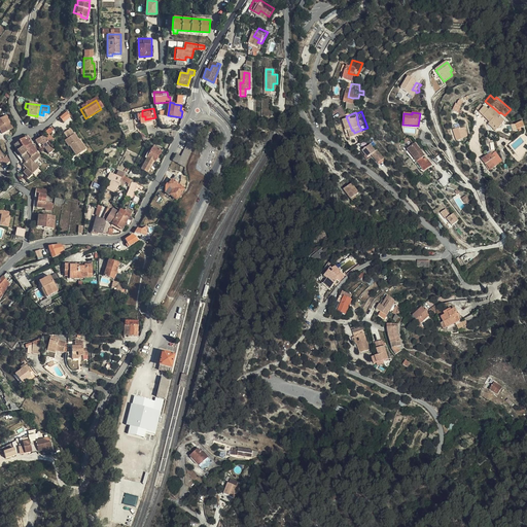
[(13,128),(6,114),(0,117),(0,129),(2,134),(13,128)]
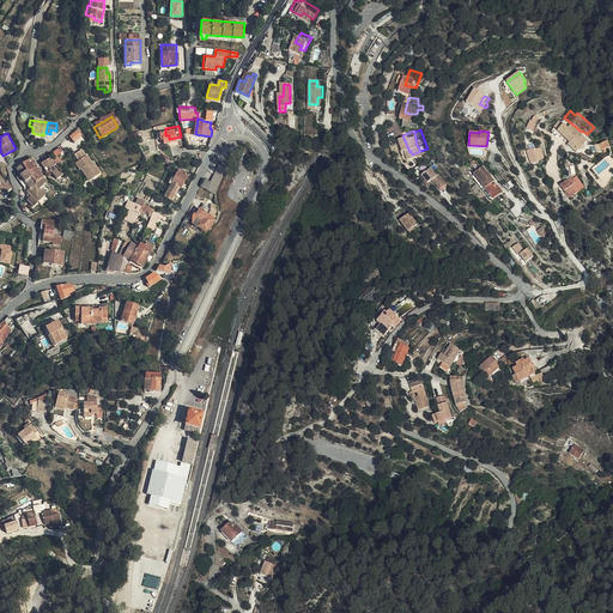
[(73,143),(79,138),(76,133),(70,138),(73,143)]
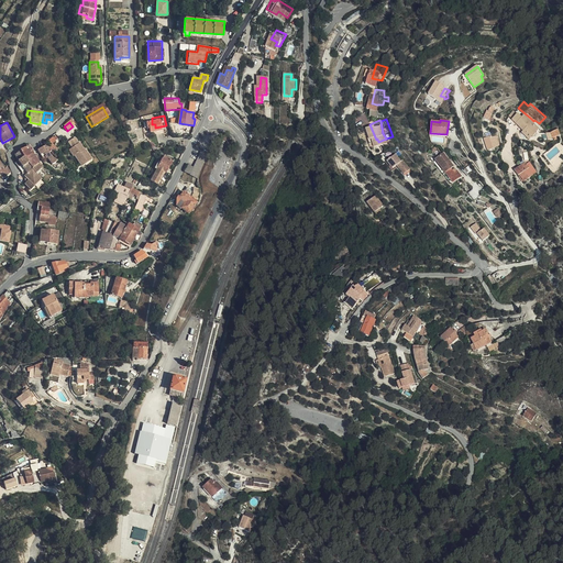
[(496,147),(495,146),(500,144),(497,135),(492,136),(489,132),(485,134),(486,139),(484,140),(487,151),(496,147)]
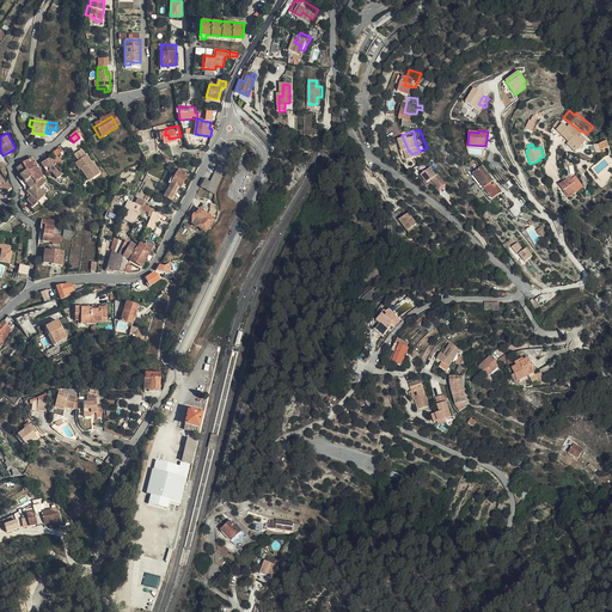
[(175,153),(167,146),(164,151),(171,157),(175,153)]
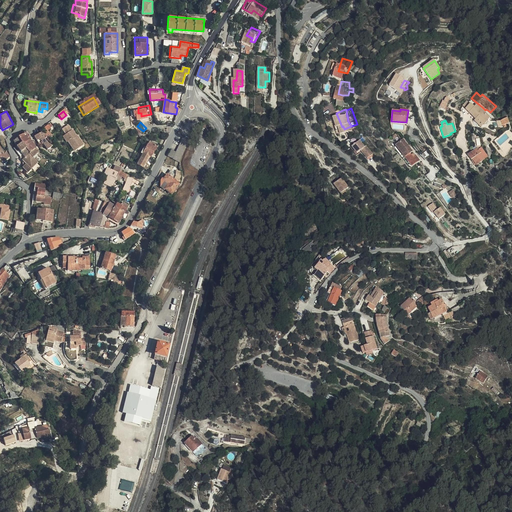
[(75,151),(82,146),(78,140),(77,140),(75,138),(71,131),(70,132),(66,126),(61,130),(64,136),(68,141),(67,142),(75,151)]
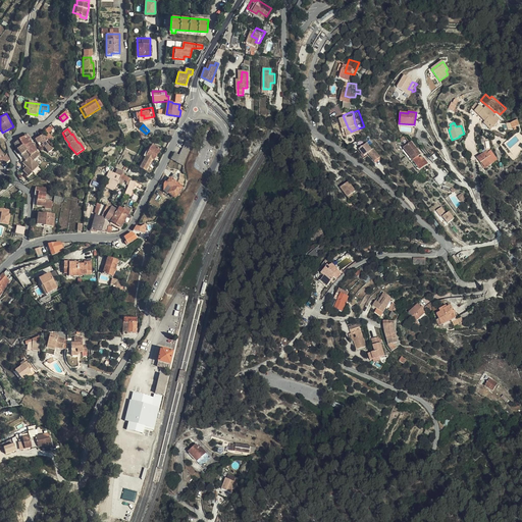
[(47,143),(43,136),(34,141),(39,149),(45,145),(44,144),(47,143)]
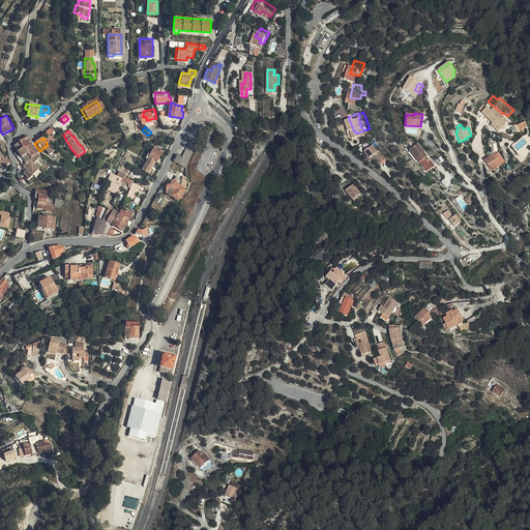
[(25,141),(22,142),(21,143),(19,144),(22,148),(16,153),(20,159),(26,154),(24,151),(30,147),(28,145),(30,144),(27,140),(25,141)]
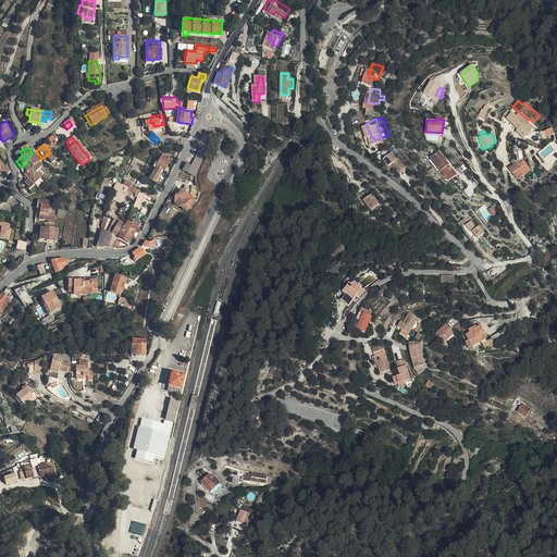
[(531,150),(537,160),(541,157),(534,148),(531,150)]
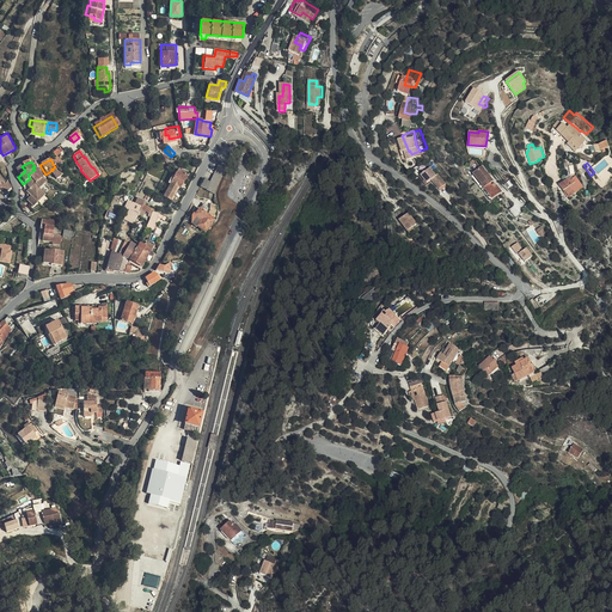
[(569,173),(574,179),(576,178),(581,185),(592,177),(591,176),(583,165),(582,164),(569,173)]
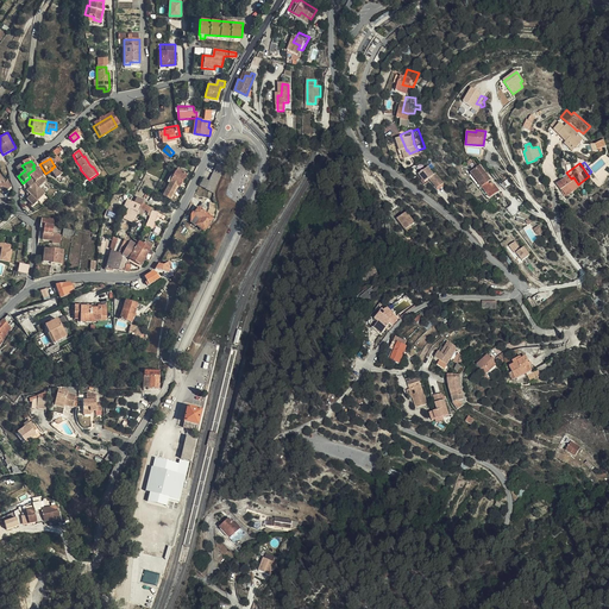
[(22,165),(14,170),(17,176),(18,176),(25,170),(22,165)]
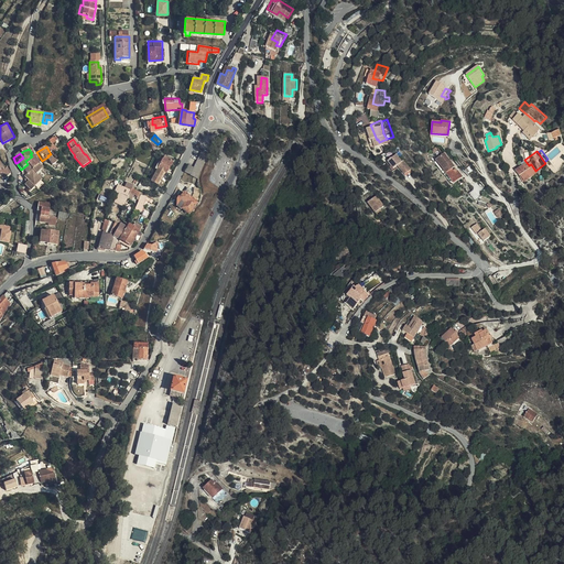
[(398,166),(404,175),(411,171),(404,161),(403,162),(398,154),(388,162),(393,170),(398,166)]
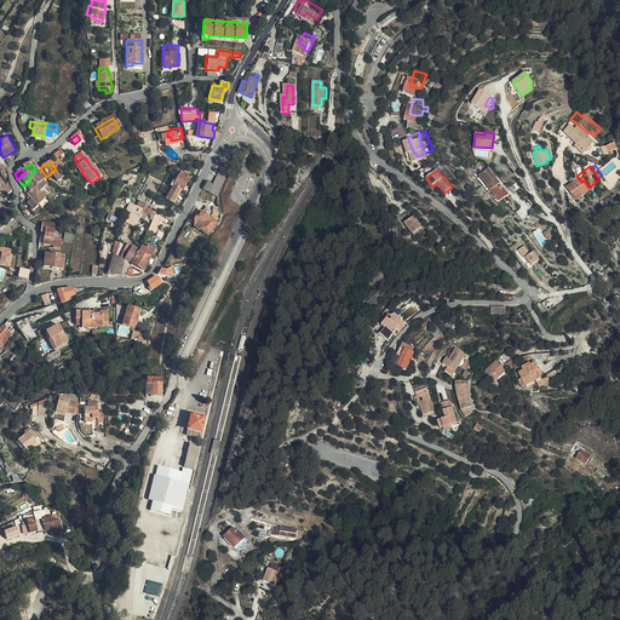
[(491,190),(498,185),(495,183),(497,182),(489,170),(480,176),(491,190)]
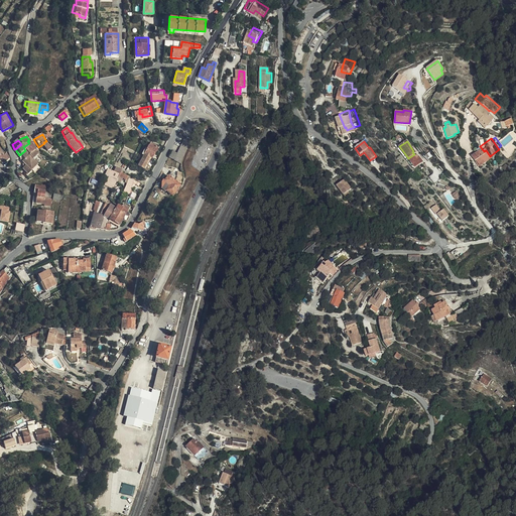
[(152,156),(153,157),(159,146),(151,142),(145,152),(139,164),(145,167),(147,163),(151,156),(152,156)]
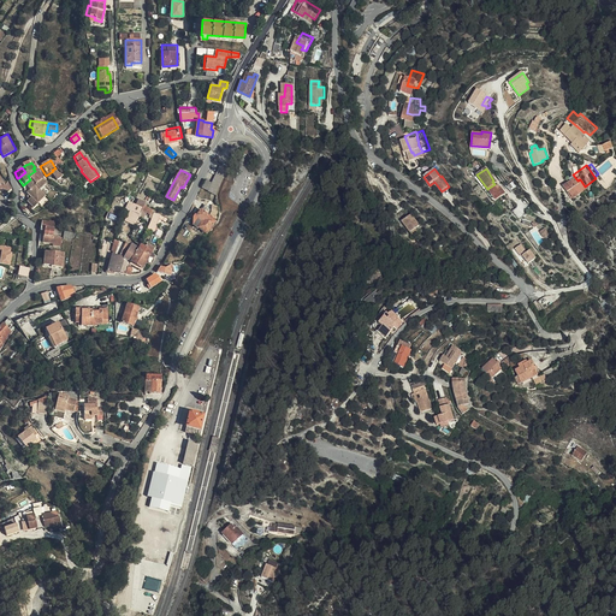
[(46,185),(40,178),(41,177),(42,176),(40,171),(36,173),(35,171),(28,176),(30,179),(35,187),(34,187),(37,191),(41,189),(46,185)]
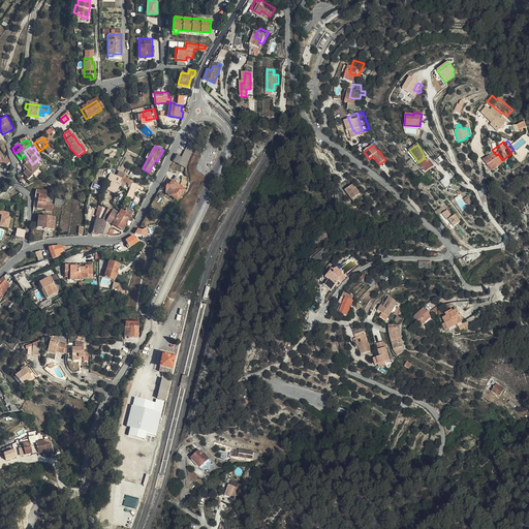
[(53,153),(47,150),(45,147),(39,151),(40,152),(43,150),(48,156),(53,153)]
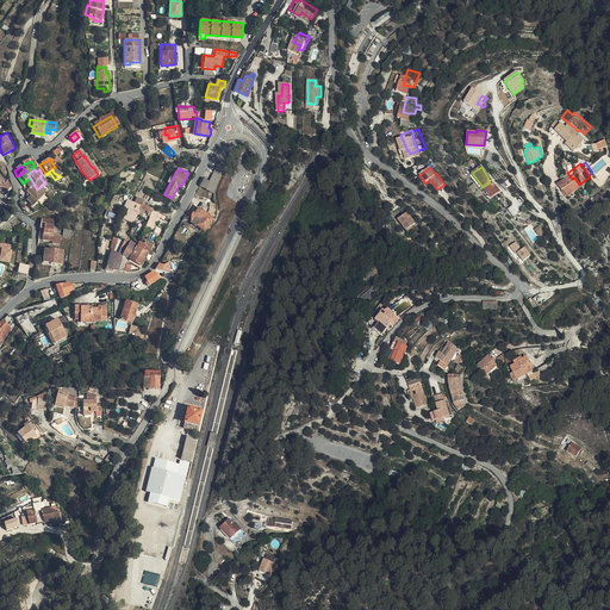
[(89,180),(80,169),(79,170),(80,170),(87,181),(89,180)]
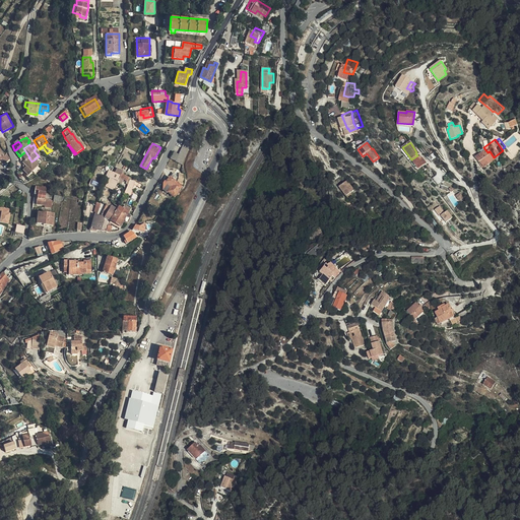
[(190,147),(184,145),(176,160),(183,164),(190,147)]
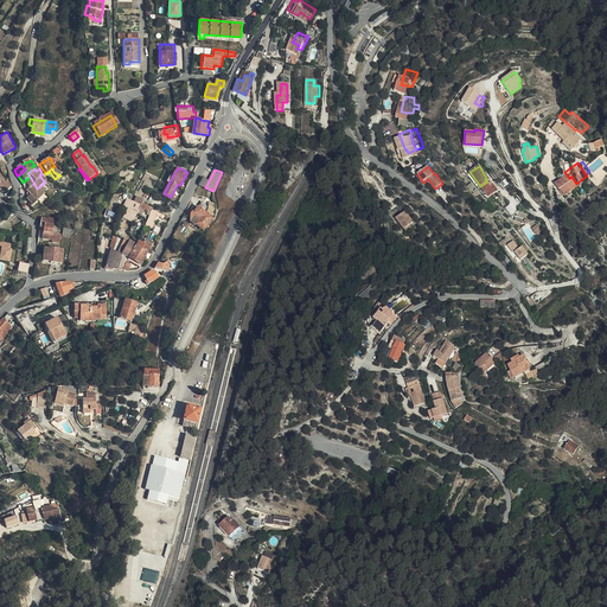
[(25,185),(23,183),(18,176),(17,176),(14,177),(21,187),(25,185)]
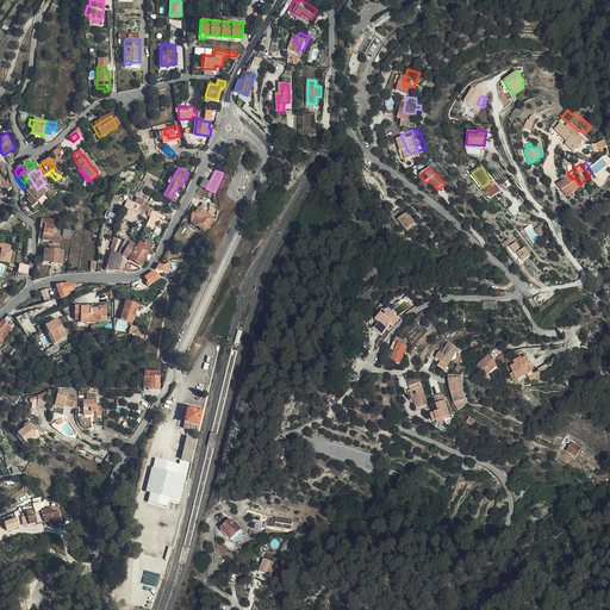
[(23,184),(25,186),(26,187),(27,190),(33,185),(35,185),(30,178),(23,184)]
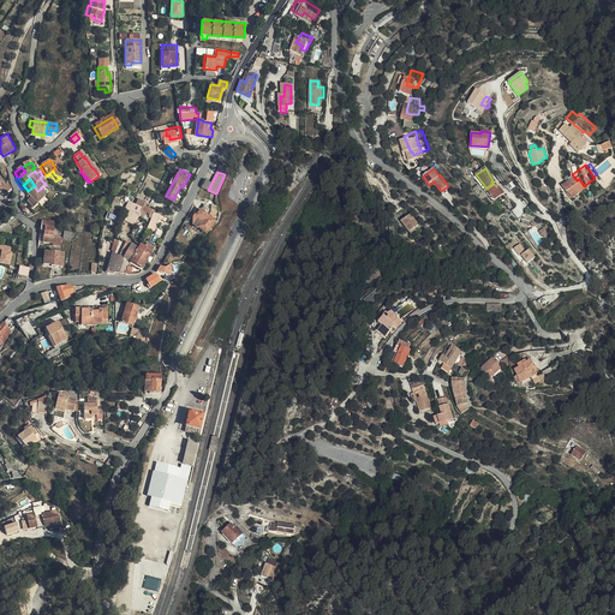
[(487,189),(491,193),(497,190),(494,184),(487,189)]
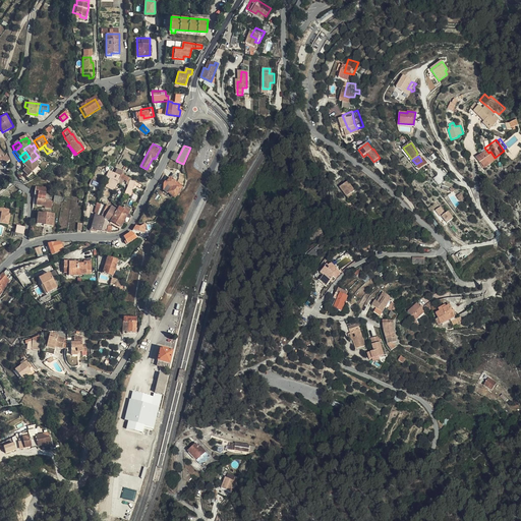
[(21,165),(25,168),(32,162),(29,158),(23,162),(21,165)]
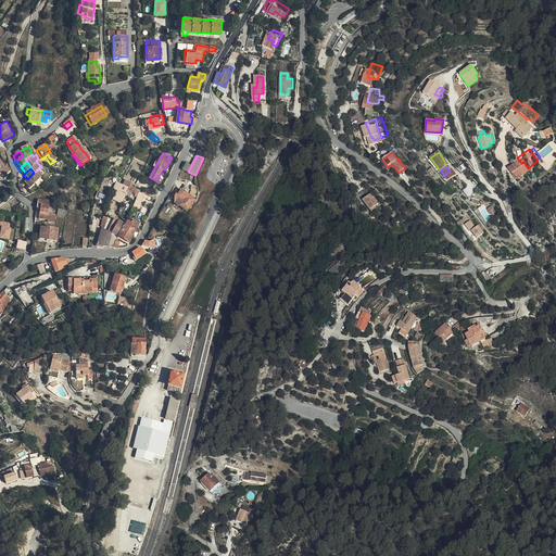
[(453,169),(450,172),(444,175),(449,180),(453,177),(456,175),(453,169)]
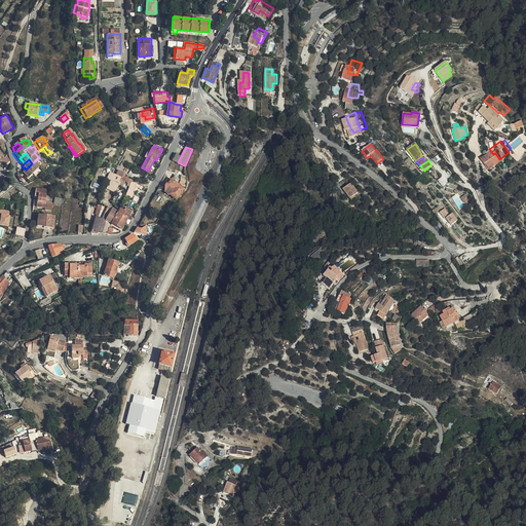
[(35,161),(32,163),(26,170),(22,174),(25,175),(34,165),(33,164),(36,162),(35,161)]
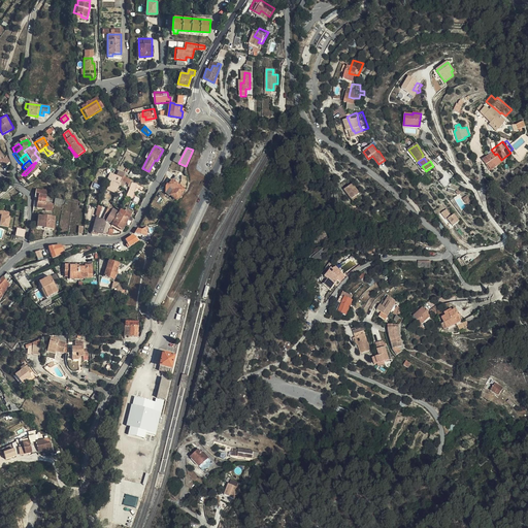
[(25,175),(22,174),(27,180),(31,176),(30,176),(37,169),(34,166),(25,175)]
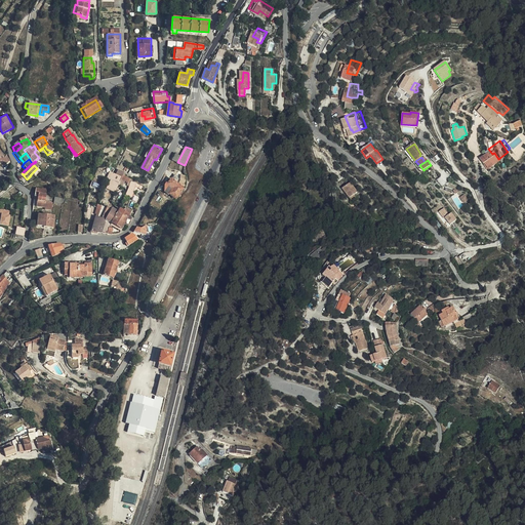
[(125,173),(126,173),(127,173),(133,176),(135,174),(126,170),(127,169),(128,168),(122,165),(119,170),(125,173)]
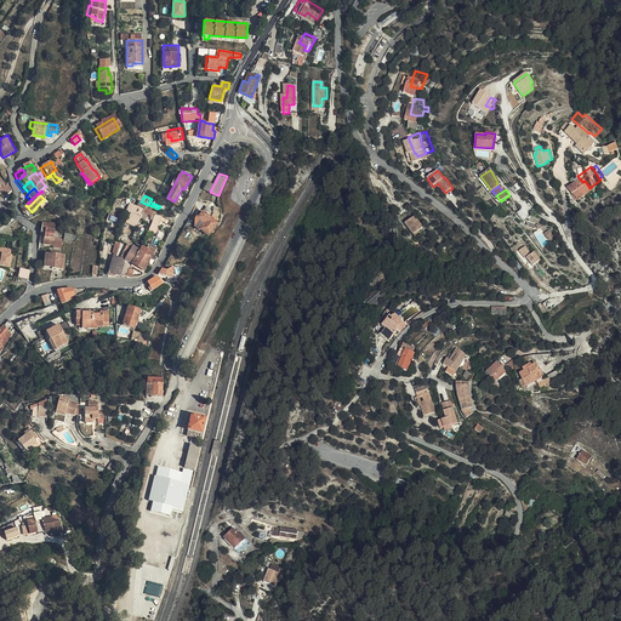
[(523,205),(529,214),(535,210),(528,201),(523,205)]
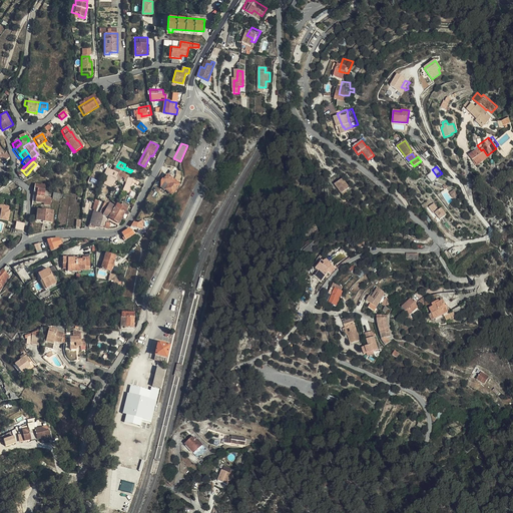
[(144,168),(141,174),(146,177),(149,171),(144,168)]
